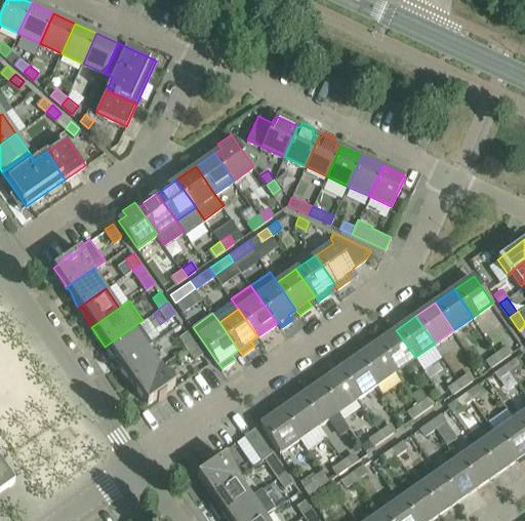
[(118,365),(146,347),(153,342),(139,322),(132,327),(105,347),(107,350),(115,357),(111,362),(115,367),(118,365)]
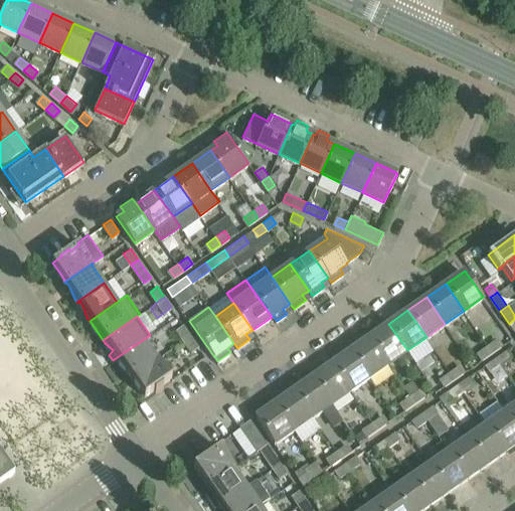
[(176,329),(183,339),(190,334),(183,324),(176,329)]
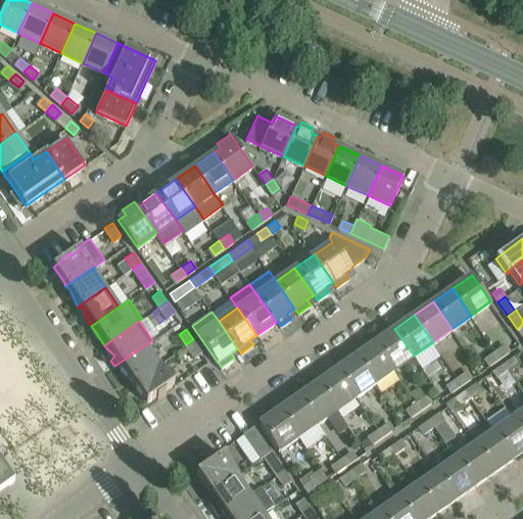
[(414,356),(394,329),(375,342),(394,369),(414,356)]
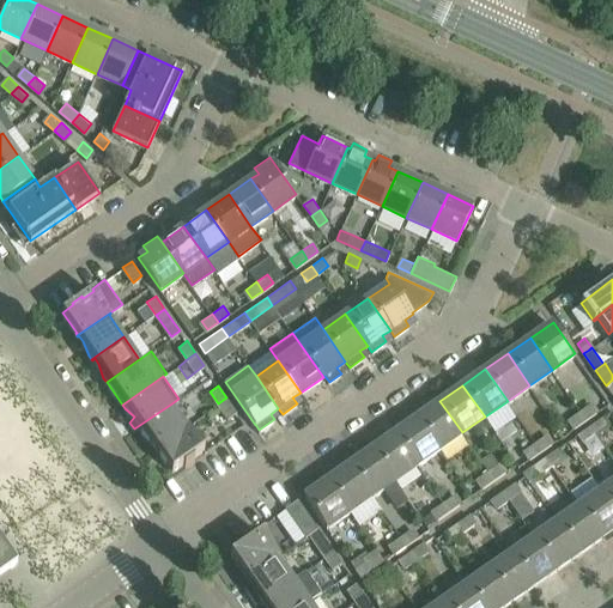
[(237,412),(226,397),(218,403),(228,418),(237,412)]
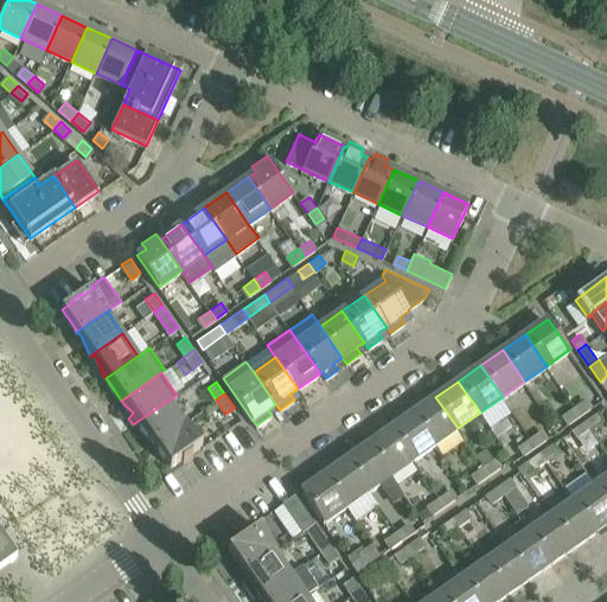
[(458,428),(435,397),(413,412),(435,443),(458,428)]
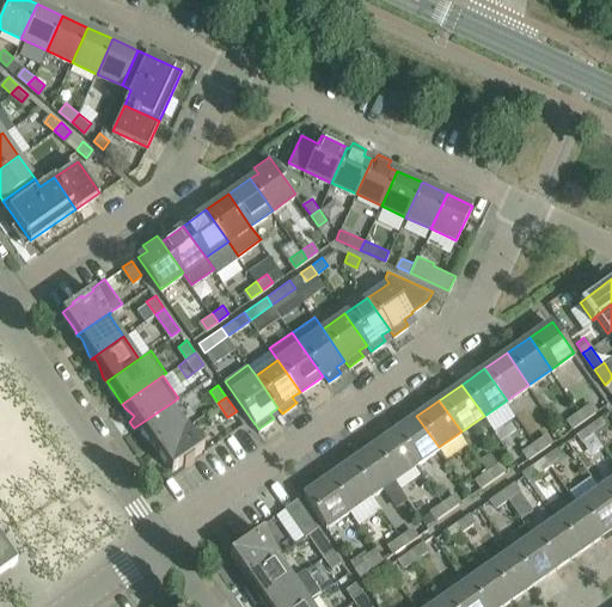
[(589,402),(579,409),(585,417),(595,410),(589,402)]
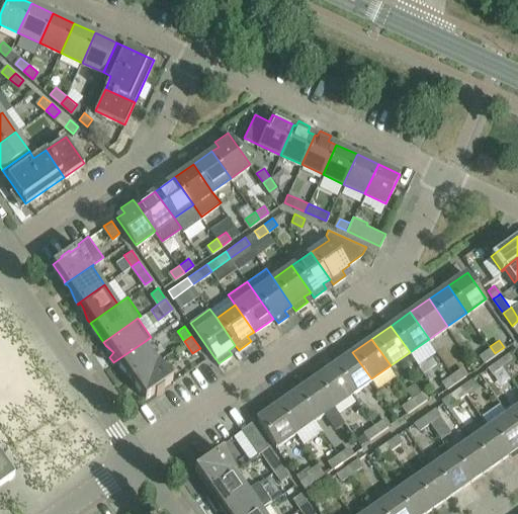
[(131,378),(131,379),(160,359),(159,358),(157,359),(144,342),(116,360),(118,363),(128,372),(132,377),(131,378)]
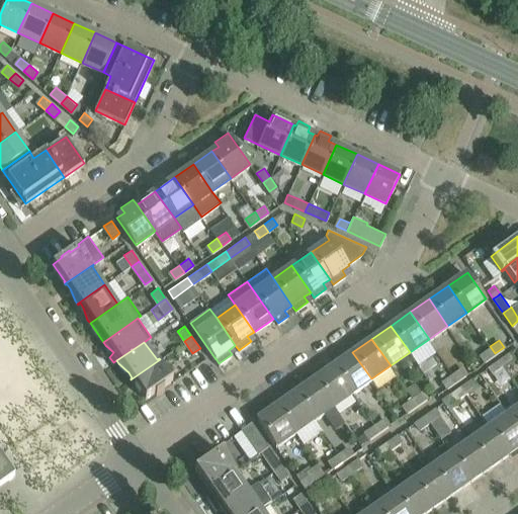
[(495,353),(490,346),(481,353),(486,360),(495,353)]
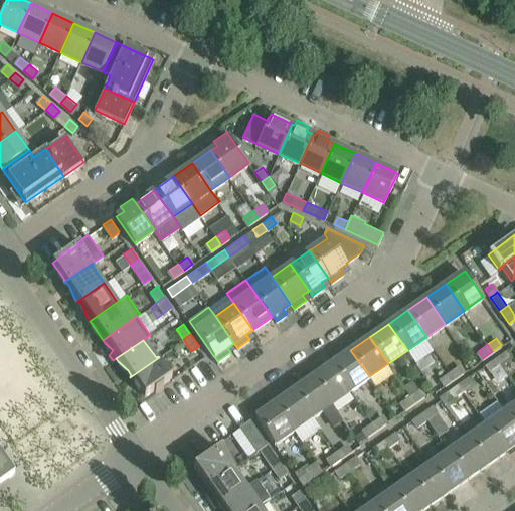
[(369,376),(350,350),(332,363),(350,390),(369,376)]
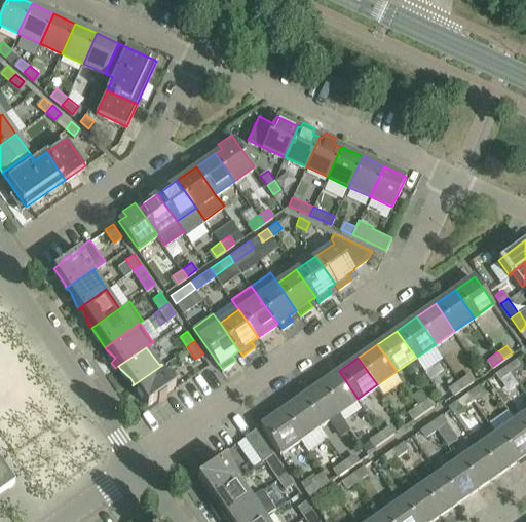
[(521,365),(516,358),(506,365),(512,372),(521,365)]
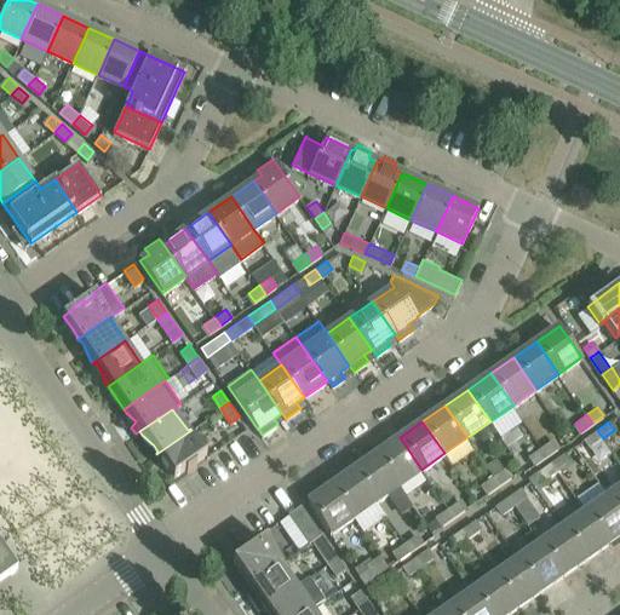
[(194,434),(191,430),(156,454),(159,455),(160,455),(174,476),(185,467),(187,470),(196,463),(195,460),(207,453),(202,447),(206,443),(206,438),(204,434),(199,432),(194,434)]
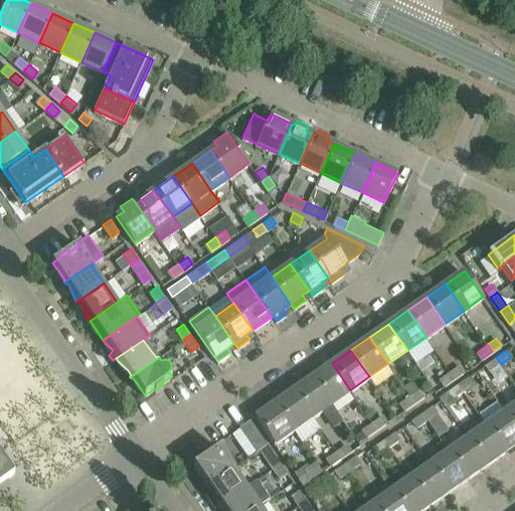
[(492,370),(494,369),(496,372),(503,367),(501,364),(496,357),(487,363),(492,370)]
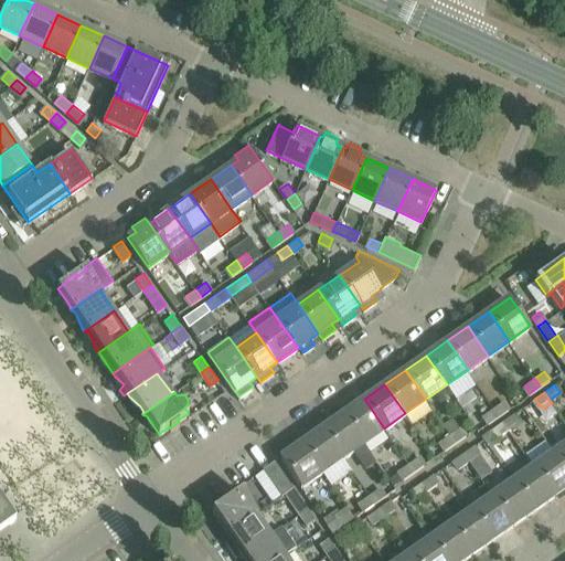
[(384,429),(364,399),(343,413),(363,443),(384,429)]
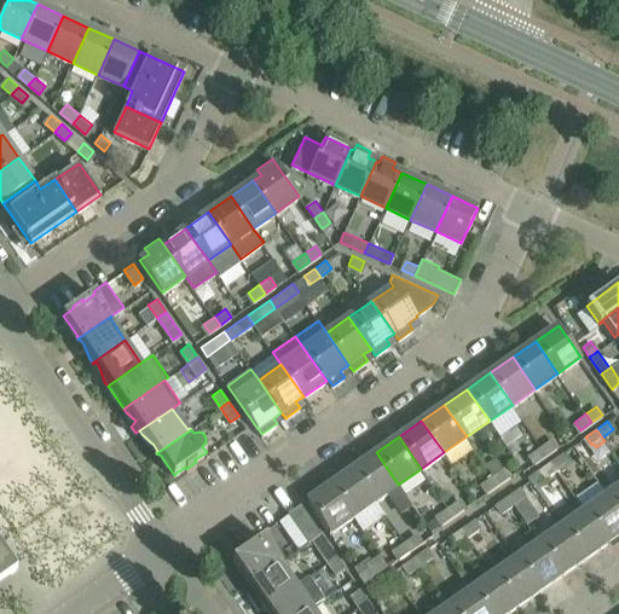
[(551,438),(541,446),(547,455),(557,446),(551,438)]
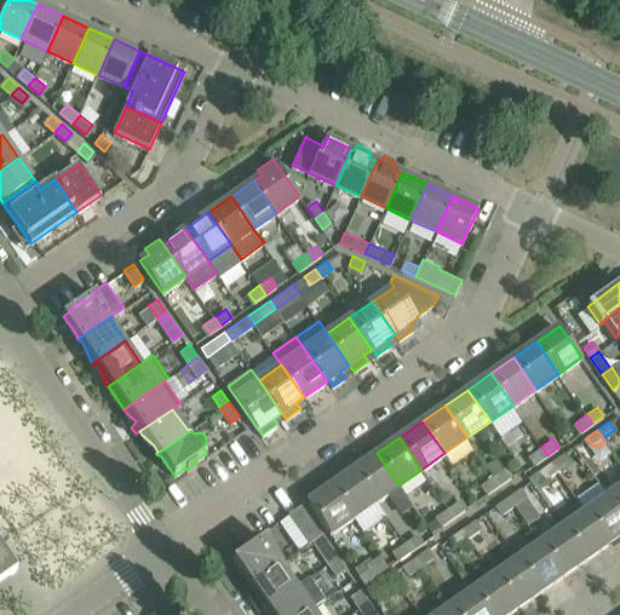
[(547,455),(541,447),(530,454),(537,463),(547,455)]
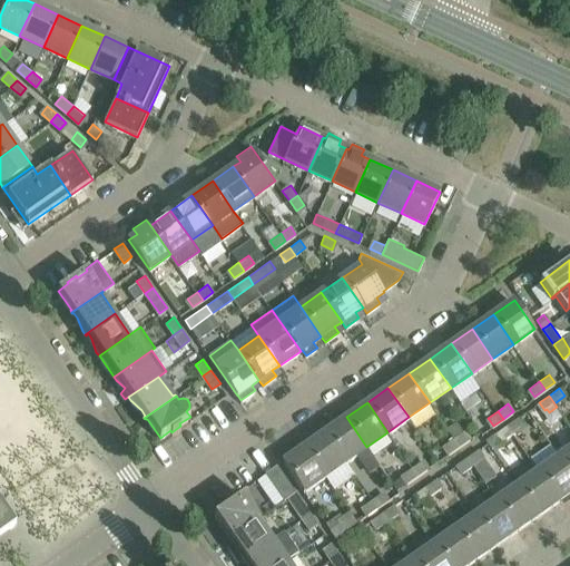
[(366,447),(346,417),(325,432),(345,461),(366,447)]
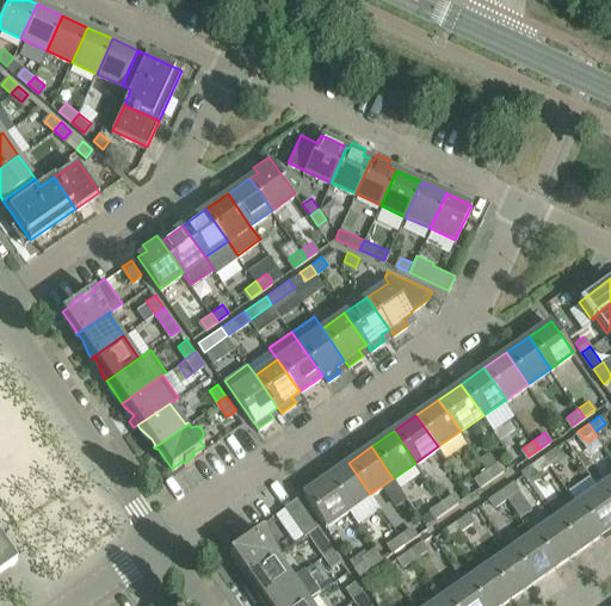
[(560,456),(554,446),(543,455),(549,463),(560,456)]
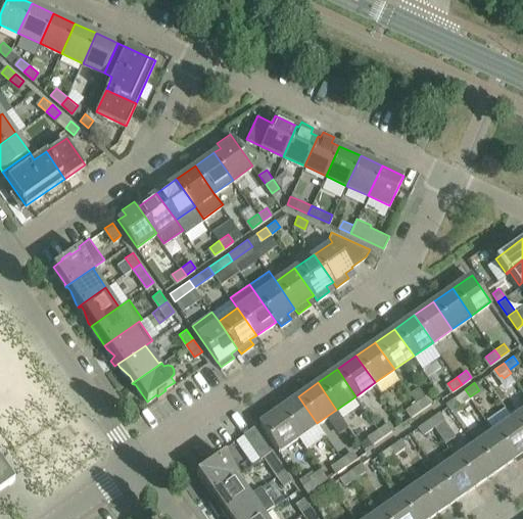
[(452,410),(470,396),(465,389),(446,403),(452,410)]
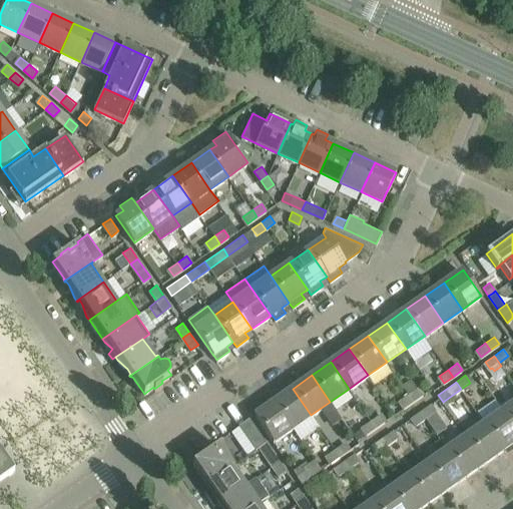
[(418,387),(409,393),(413,400),(423,394),(418,387)]
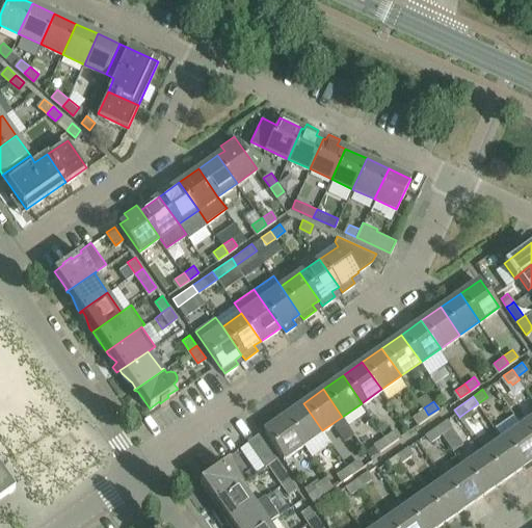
[(322,430),(303,403),(284,417),(303,444),(322,430)]
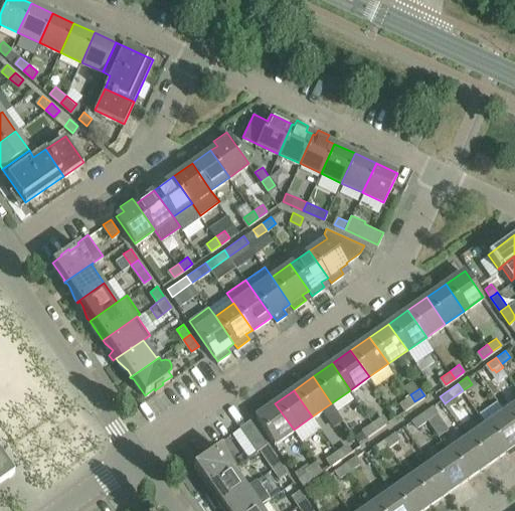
[(414,401),(410,394),(400,401),(405,408),(414,401)]
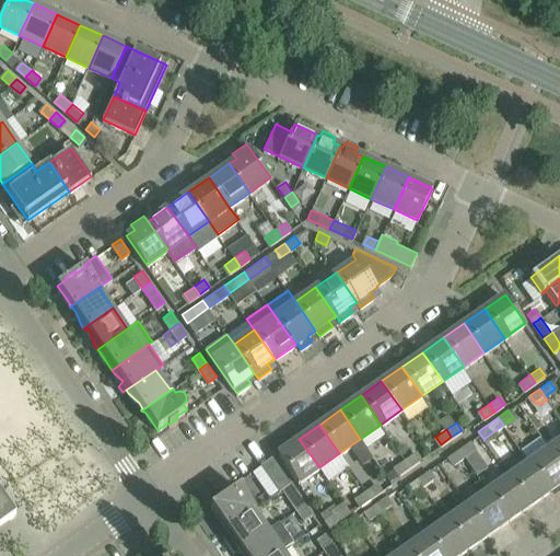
[(319,467),(299,439),(278,453),(299,482),(319,467)]
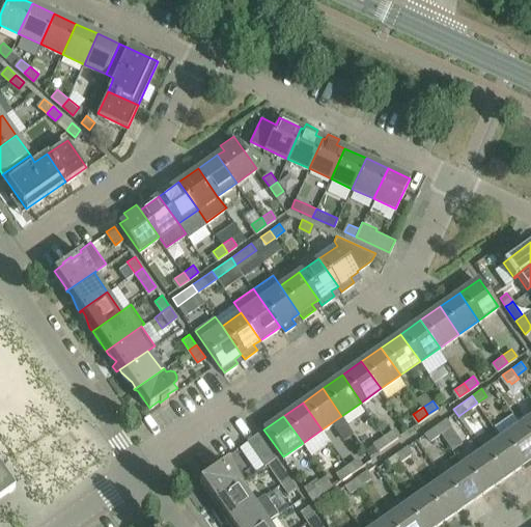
[(530,437),(530,416),(522,423),(530,437)]
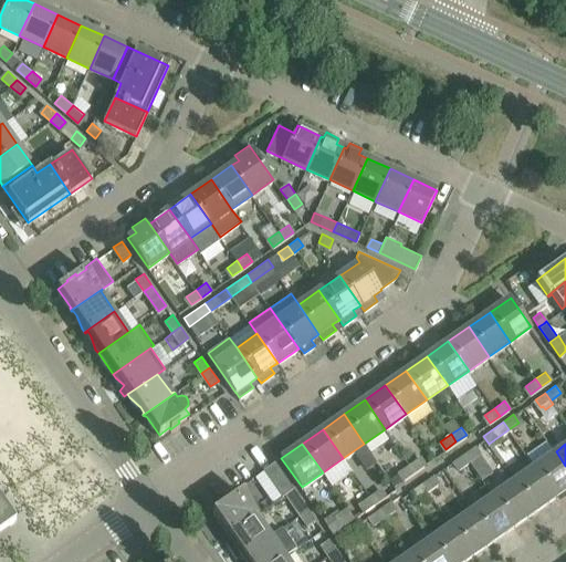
[(479,454),(474,446),(463,453),(469,461),(479,454)]
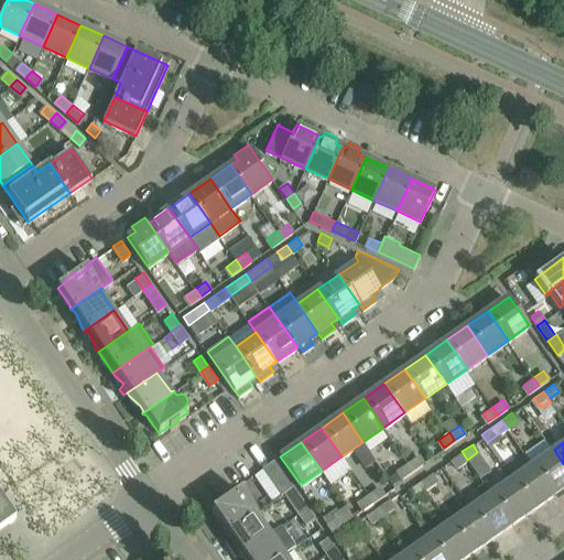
[(553,494),(563,486),(563,464),(554,450),(533,464),(553,494)]
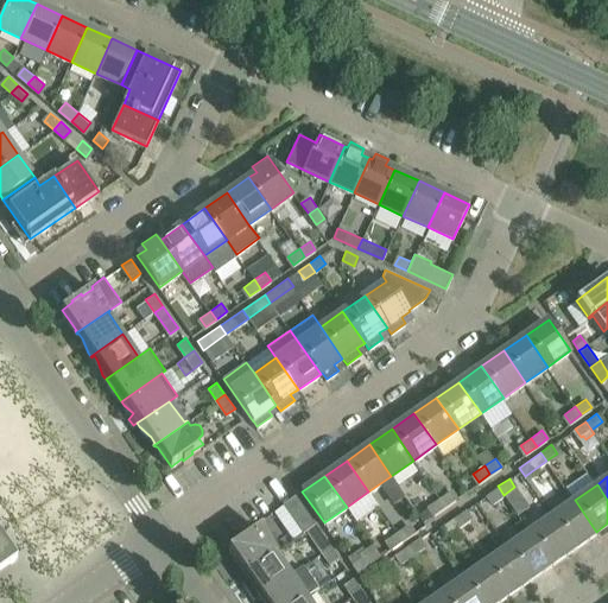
[(504,495),(498,486),(487,494),(493,502),(504,495)]
